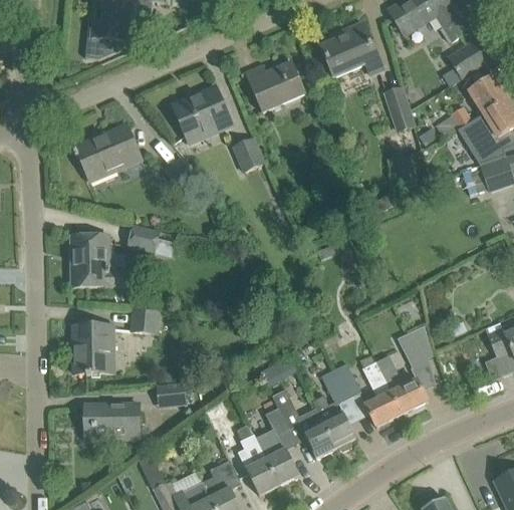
[(131,16),(133,0),(96,0),(94,20),(89,19),(85,57),(99,58),(118,50),(120,49),(121,41),(129,41),(131,16)]
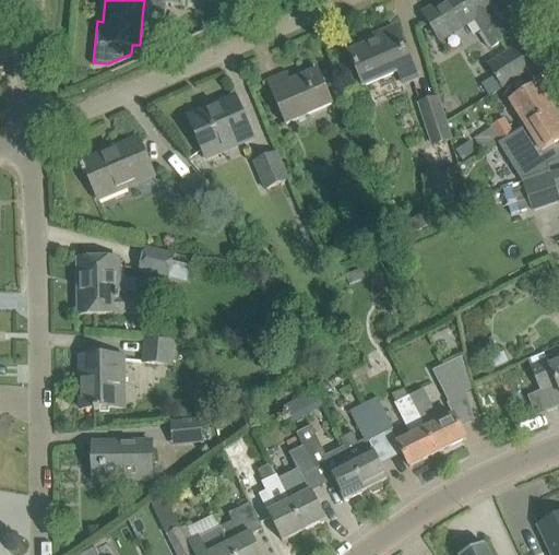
[(483,28),(479,32),(488,45),(491,43),(492,44),(508,34),(498,18),(497,19),(489,7),(490,6),(487,0),(437,0),(423,9),(435,27),(440,37),(475,15),(483,28)]
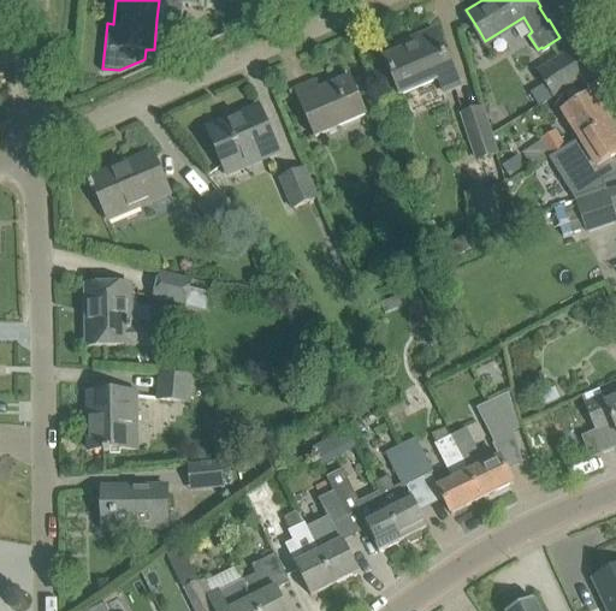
[(384,54),(394,77),(401,92),(438,75),(444,88),(460,82),(444,48),(434,27),(416,34),(419,40),(384,54)]
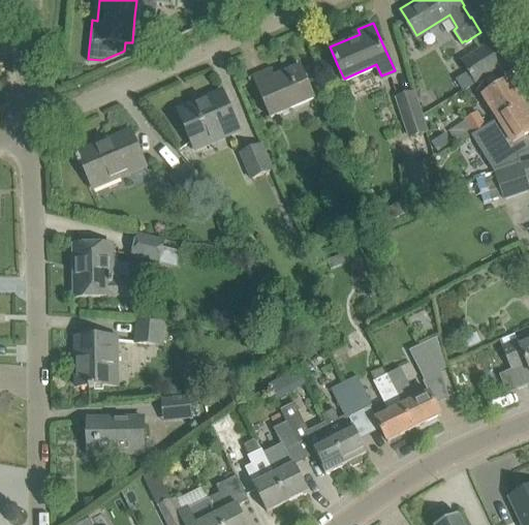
[(456,76),(463,88),(501,64),(488,42),(470,54),(462,59),(468,68),(456,76)]
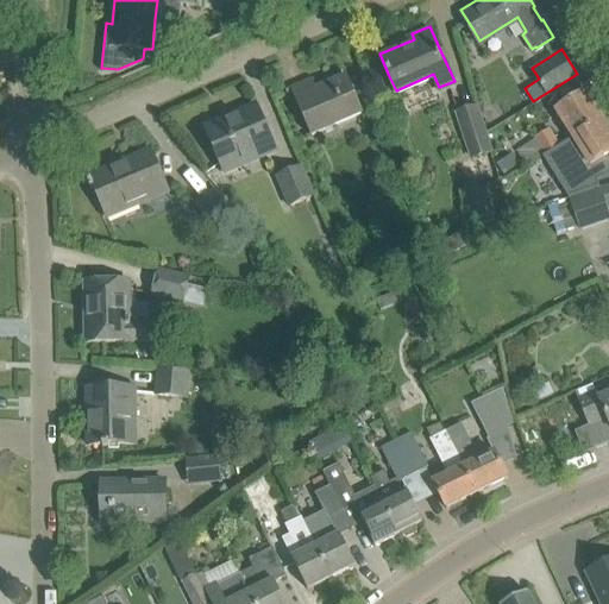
[(300,108),(311,132),(363,109),(356,94),(346,73),(315,86),(312,77),(290,86),(300,108)]
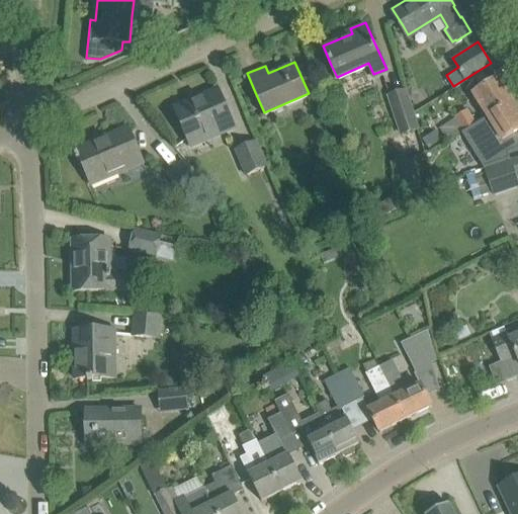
[(471,91),(487,114),(492,111),(513,98),(498,75),(471,91)]
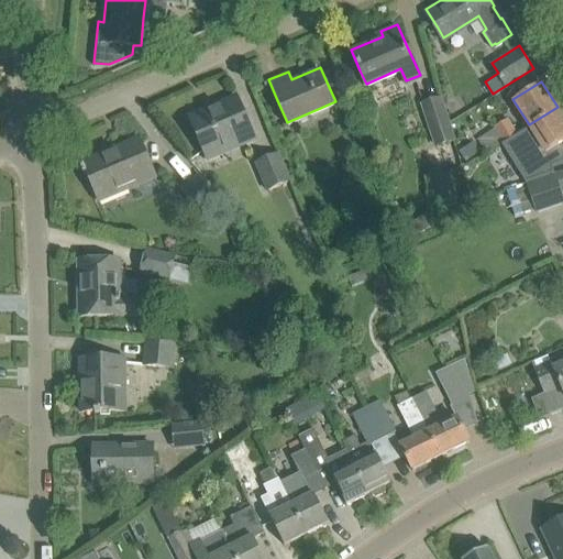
[(198,134),(208,157),(255,136),(245,114),(236,94),(189,114),(198,134)]
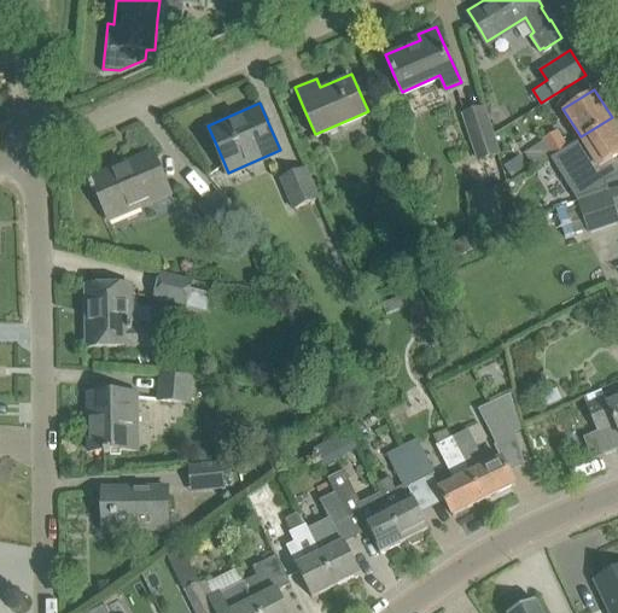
[(461,110),(477,158),(500,151),(484,103),(461,110)]
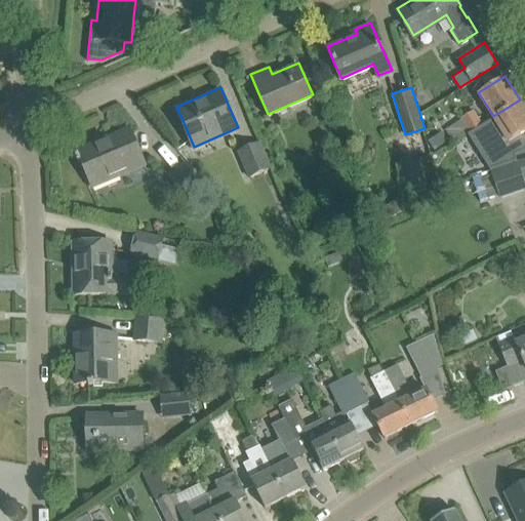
[(482,122),(469,129),(470,130),(471,130),(480,145),(491,137),(490,136),(501,129),(508,141),(524,130),(524,108),(520,99),(498,113),(493,116),(482,123),(482,122)]
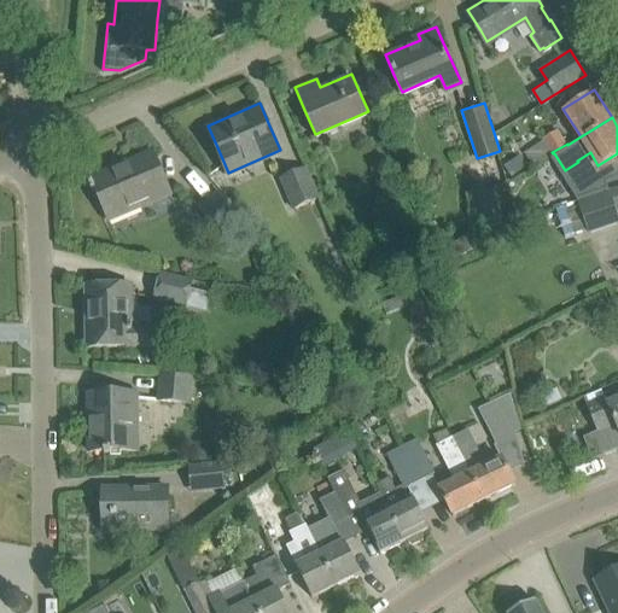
[(542,136),(552,152),(567,144),(557,127),(542,136)]
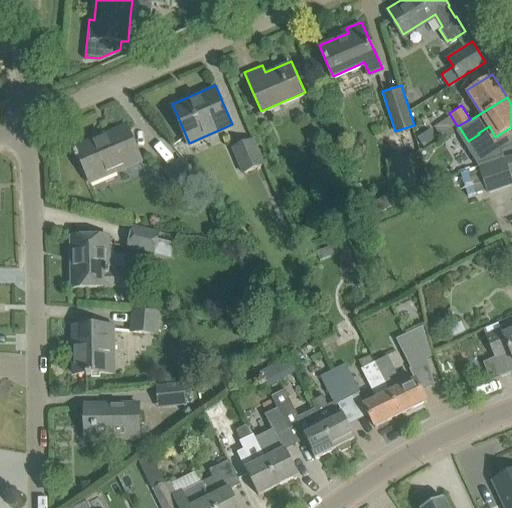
[(79,155),(90,180),(141,158),(126,124),(75,146),(76,150),(73,151),(76,156),(79,155)]
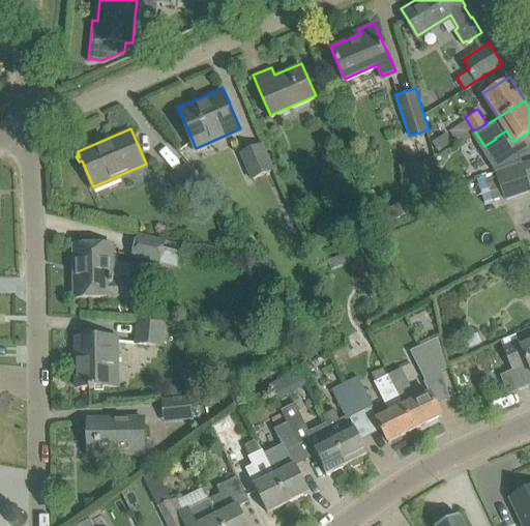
[(239,151),(252,179),(273,170),(262,143),(239,151)]
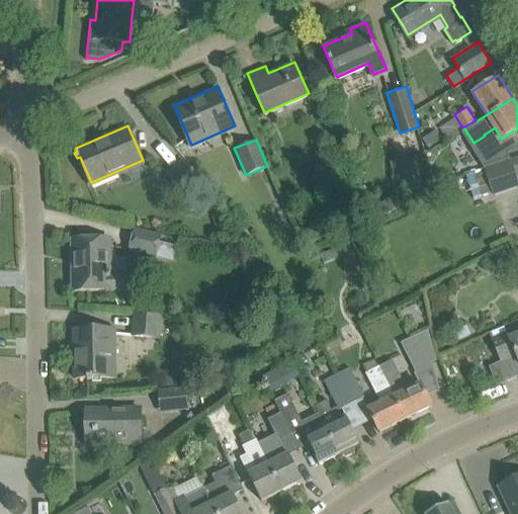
[(477,153),(482,166),(510,156),(505,143),(477,153)]
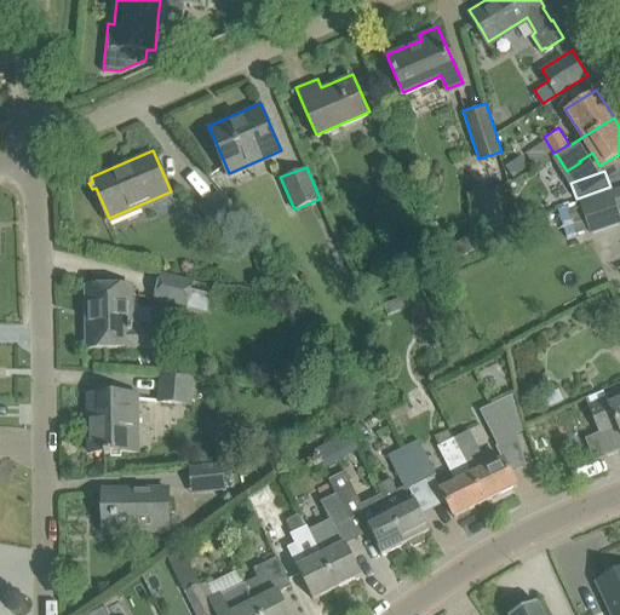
[(619,185),(580,201),(590,229),(619,218),(616,208),(619,206),(619,185)]
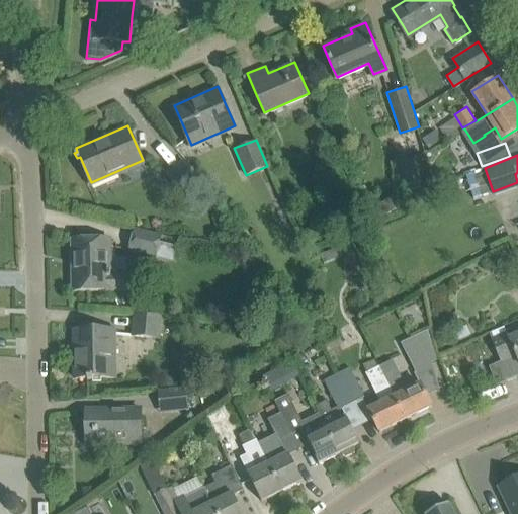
[(394,194),(378,202),(383,212),(399,205),(394,194)]
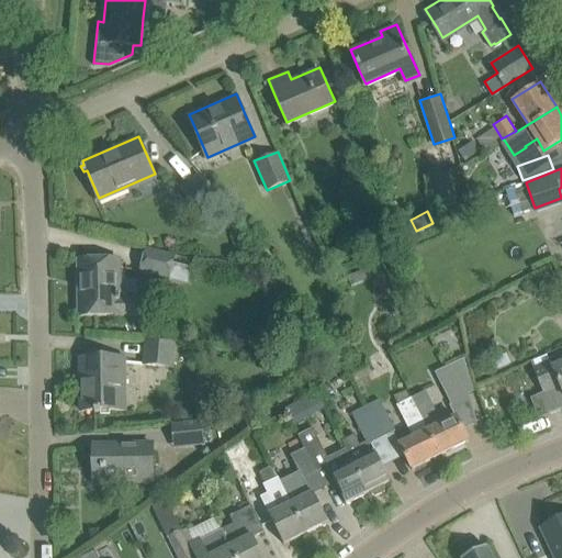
[(139,270),(169,278),(175,254),(145,247),(139,270)]
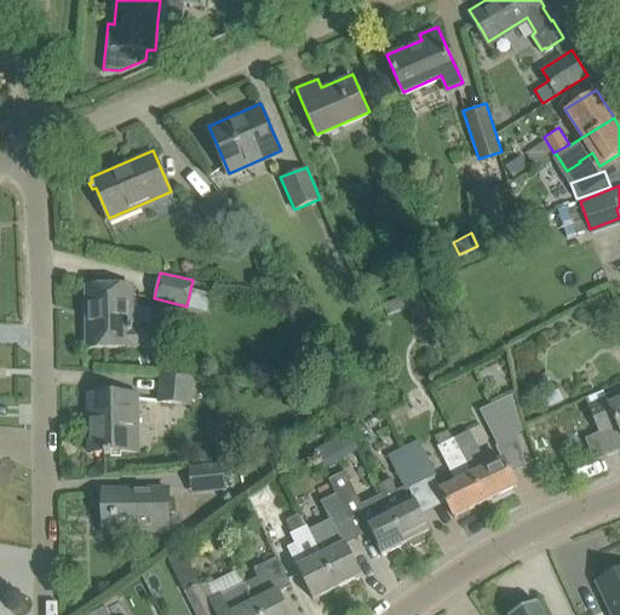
[(87,283),(89,345),(131,345),(153,345),(151,325),(131,325),(131,283),(87,283)]
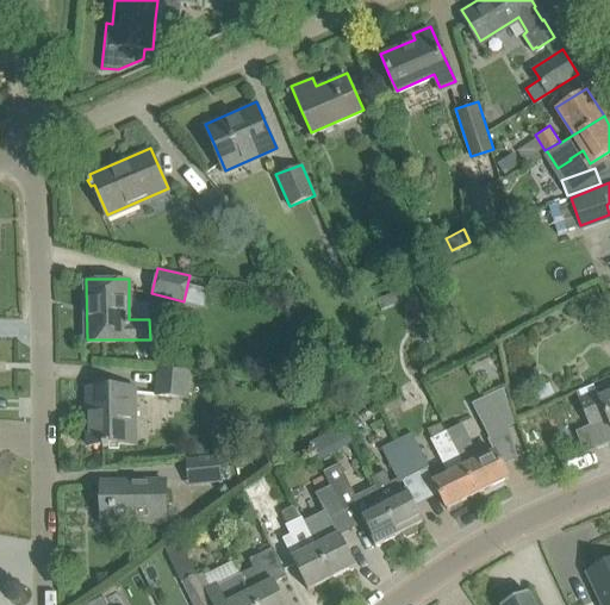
[(403,297),(399,287),(377,297),(380,306),(403,297)]
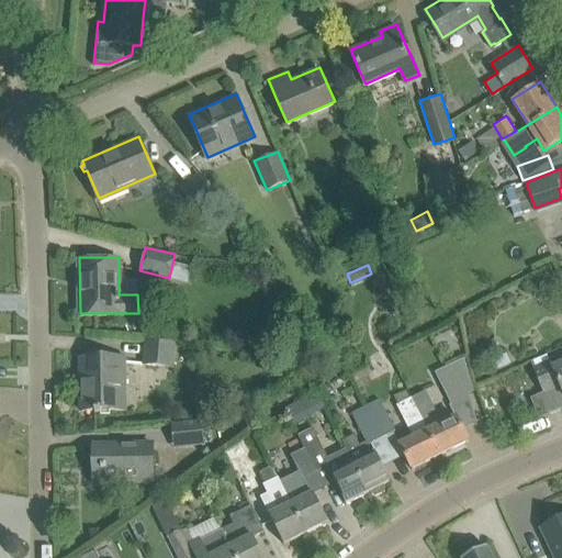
[(143,363),(172,366),(176,341),(146,337),(143,363)]
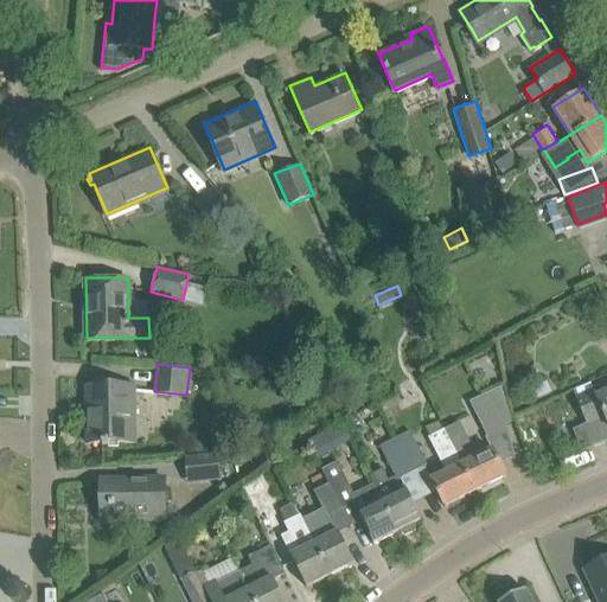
[(573,426),(582,448),(606,436),(606,378),(593,385),(594,386),(575,395),(586,421),(573,426)]
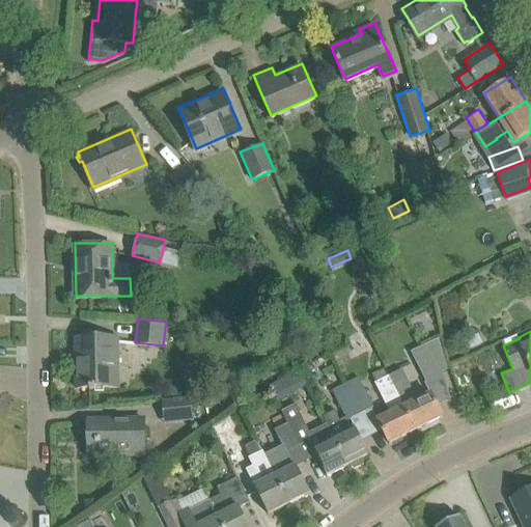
[(76,336),(77,386),(119,385),(119,335),(76,336)]
